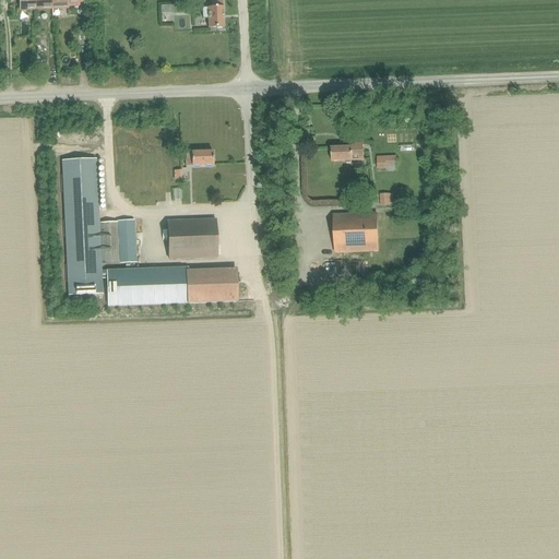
[(35,10),(34,0),(19,0),(20,11),(35,10)]
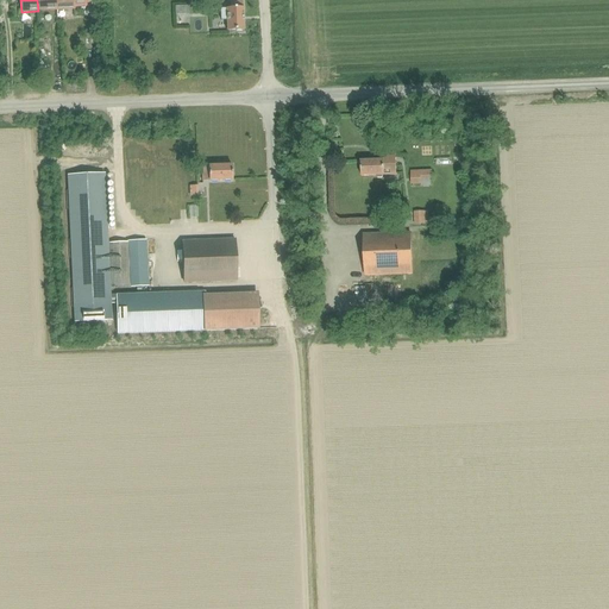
[(37,0),(38,11),(56,11),(55,0),(37,0)]
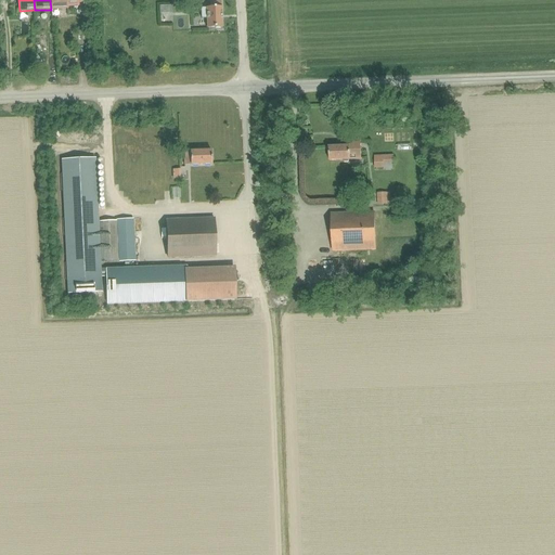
[(50,0),(51,10),(67,9),(66,0),(50,0)]
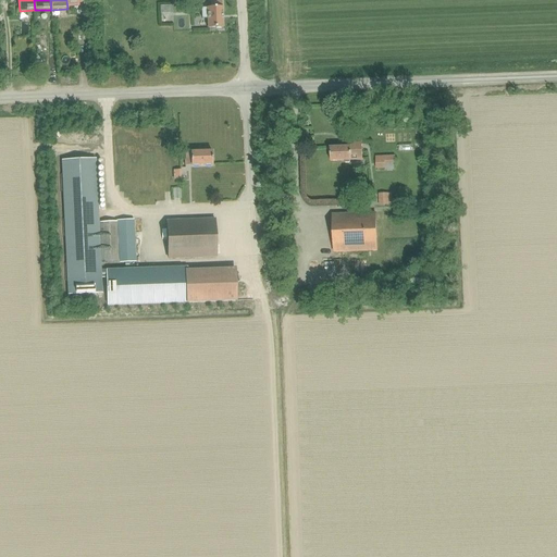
[(208,28),(223,28),(222,8),(221,0),(210,1),(211,8),(207,8),(201,9),(201,19),(208,19),(208,28)]
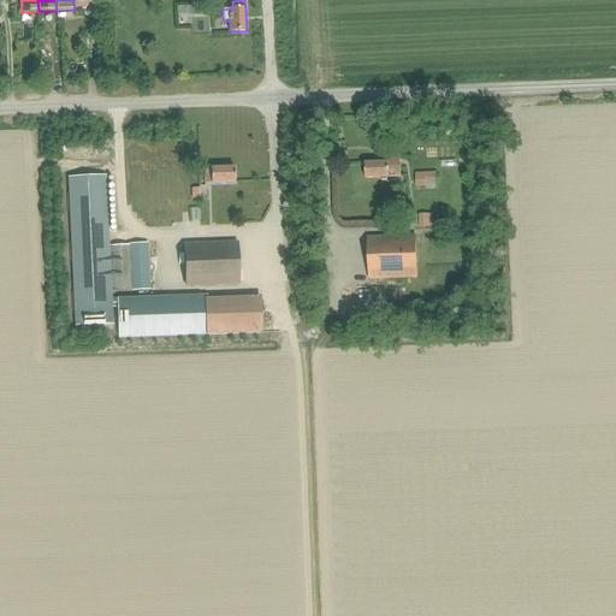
[(385,163),(365,164),(365,178),(379,178),(381,181),(386,181),(388,178),(401,177),(400,158),(385,159),(385,163)]
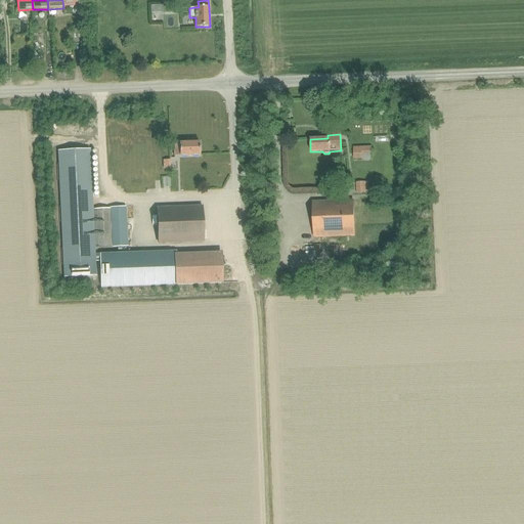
[(179,156),(200,156),(199,142),(179,143),(173,143),(173,154),(179,154),(179,156)]
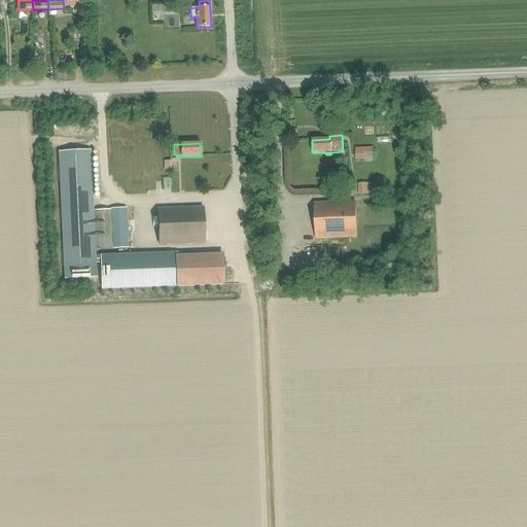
[(354,159),(363,159),(362,154),(373,153),(373,146),(354,147),(354,159)]
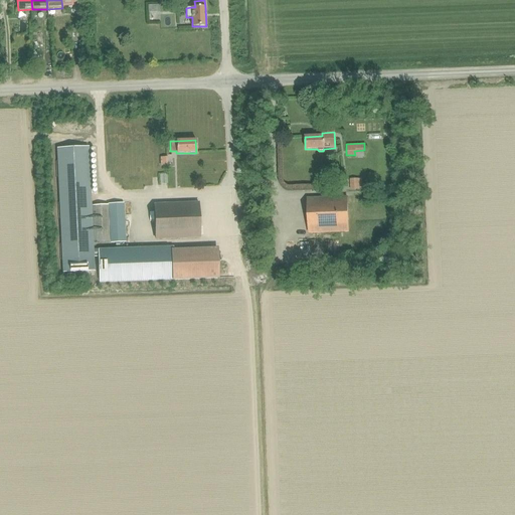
[(92,243),(94,243),(92,205),(91,205),(88,147),(56,148),(61,273),(93,272),(92,243)]
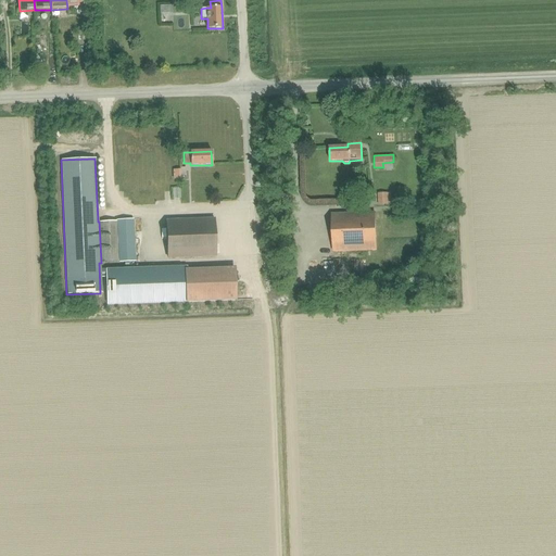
[(377,205),(390,204),(390,191),(377,192),(377,205)]
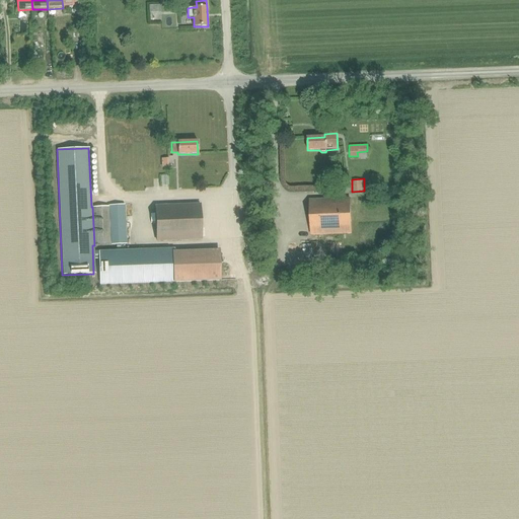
[(310,235),(351,234),(350,199),(309,201),(310,235)]
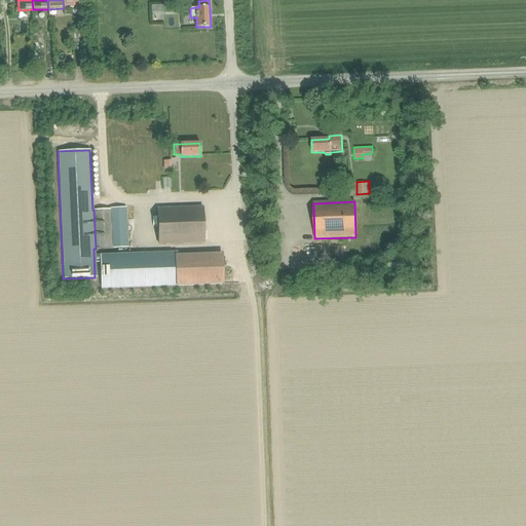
[(125,208),(94,210),(96,249),(112,248),(127,248),(125,208)]
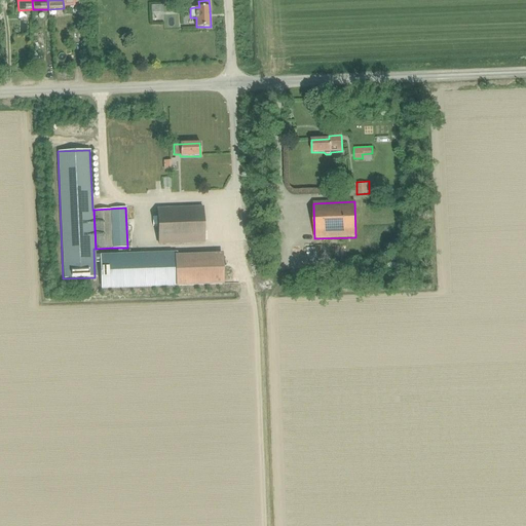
[(158,245),(203,242),(202,208),(157,209),(158,245)]
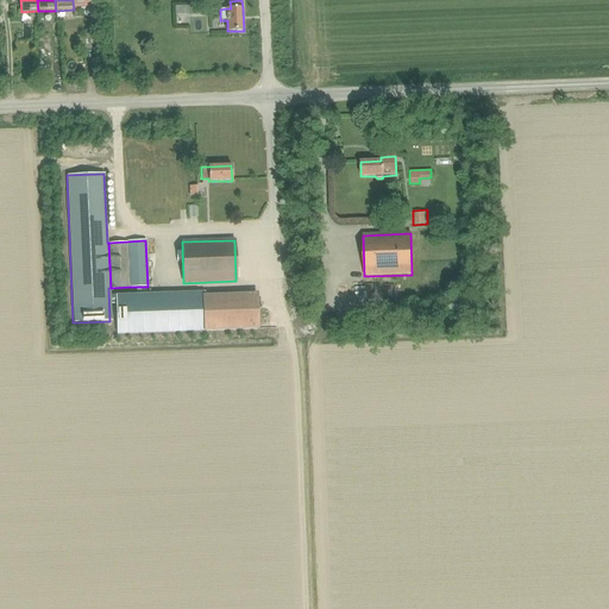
[(117,296),(118,334),(206,331),(205,295),(198,295),(200,293),(117,296)]
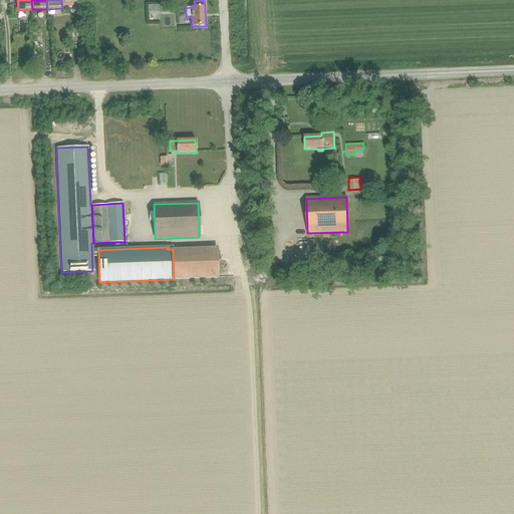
[(173,249),(174,279),(216,278),(215,248),(173,249)]
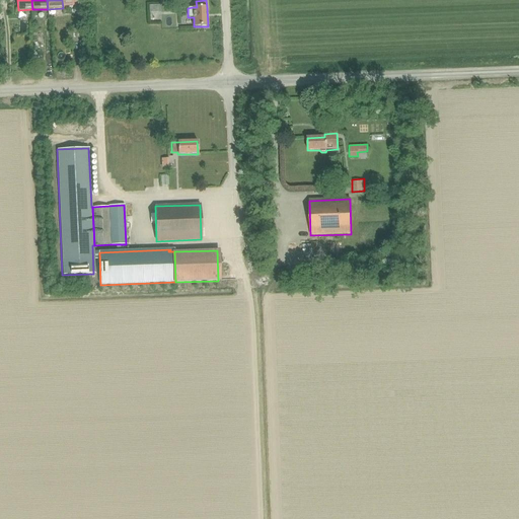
All buildings are outlined.
